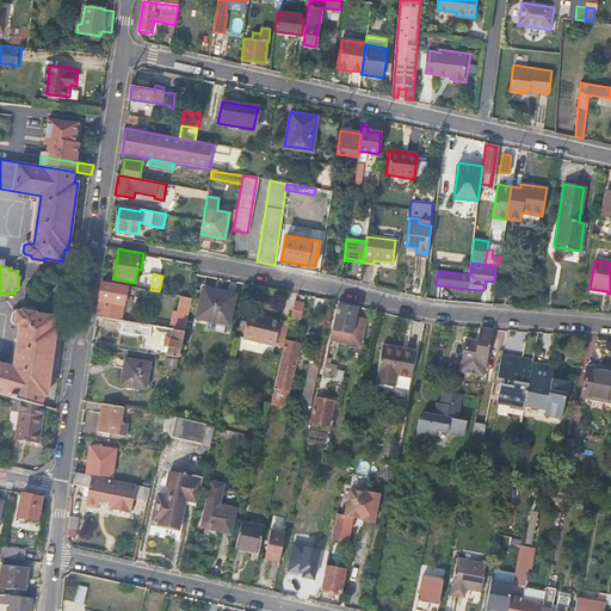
[(128,285),(103,281),(100,300),(124,304),(128,285)]
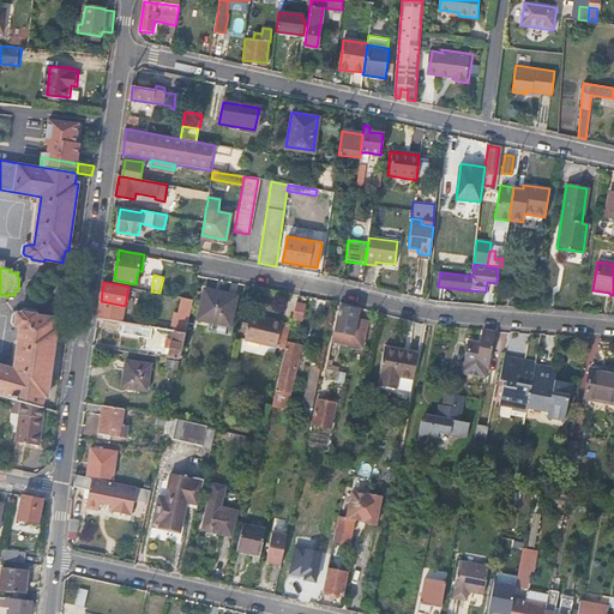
[(238,295),(205,289),(199,319),(230,326),(238,295)]
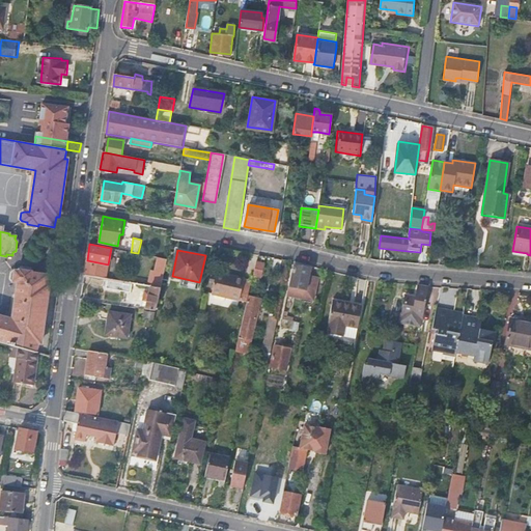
[(155,271),(164,273),(167,258),(159,257),(155,271)]
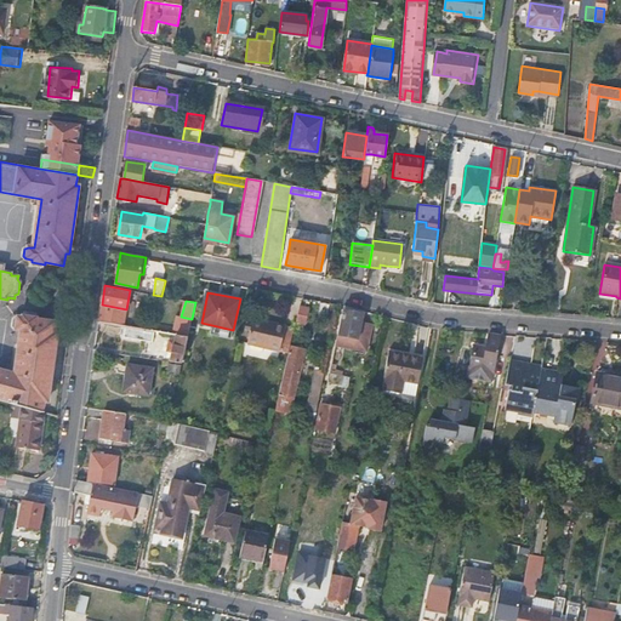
[(126,309),(102,305),(100,322),(124,325),(126,309)]
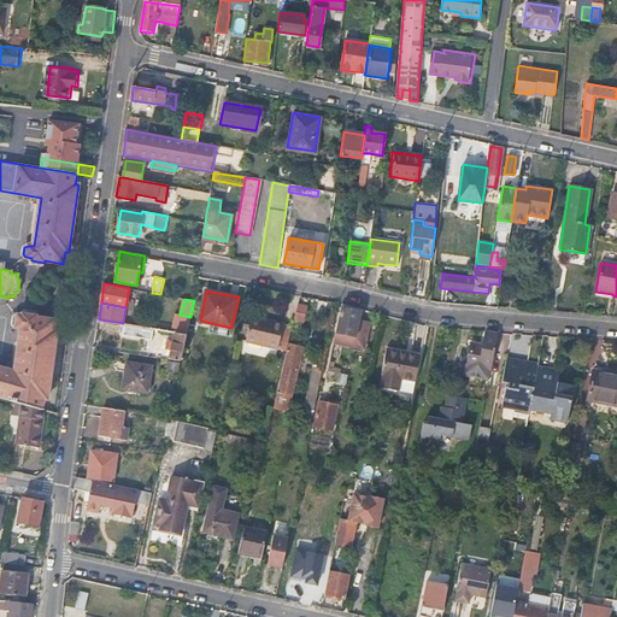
[(306,305),(299,303),(294,319),(303,321),(306,305)]
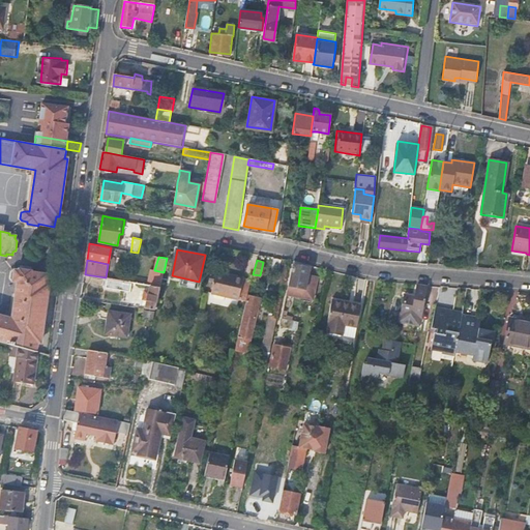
[(310,274),(311,265),(294,260),(287,295),(314,300),(318,276),(310,274)]
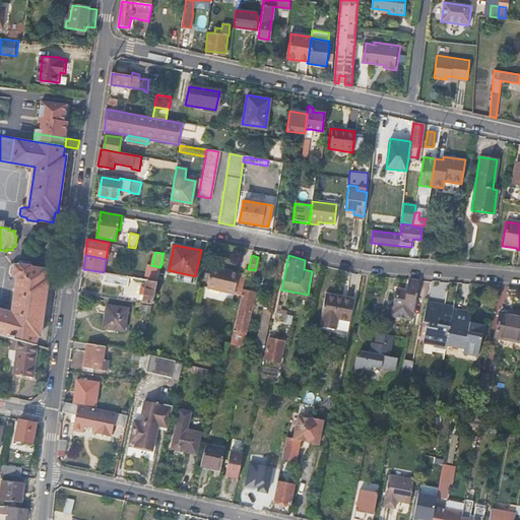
[(18,340),(36,345),(37,336),(40,337),(49,279),(45,278),(46,269),(30,267),(30,266),(19,264),(19,266),(14,265),(11,267),(10,273),(12,275),(18,276),(12,314),(0,310),(0,335),(10,338),(12,338),(17,340),(18,340)]
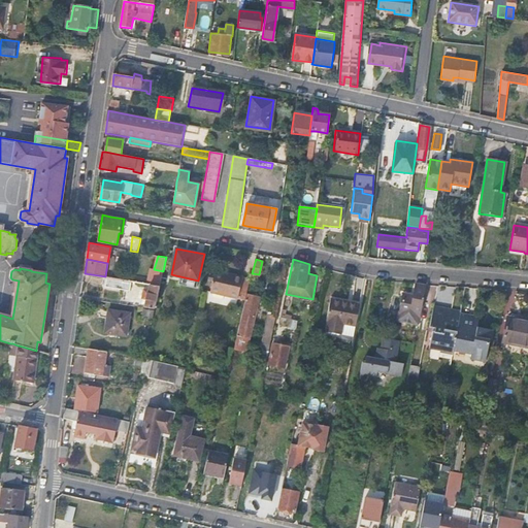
[(160,286),(163,271),(154,269),(147,268),(144,284),(151,285),(160,286)]
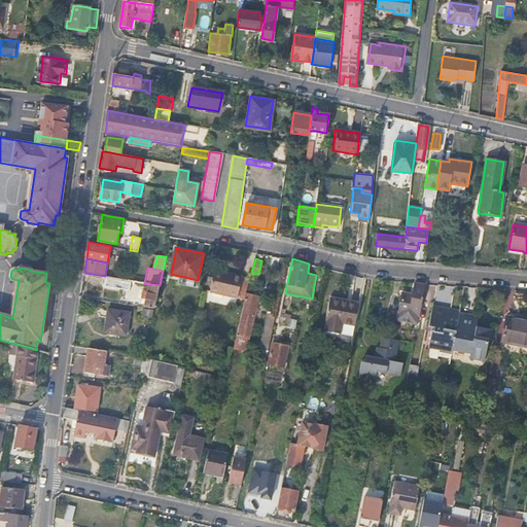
[(211,290),(245,299),(250,277),(216,269),(211,290)]
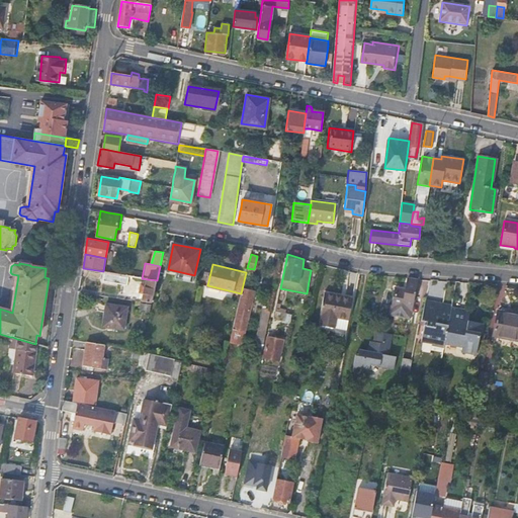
[(128,283),(130,276),(105,271),(104,279),(128,283)]
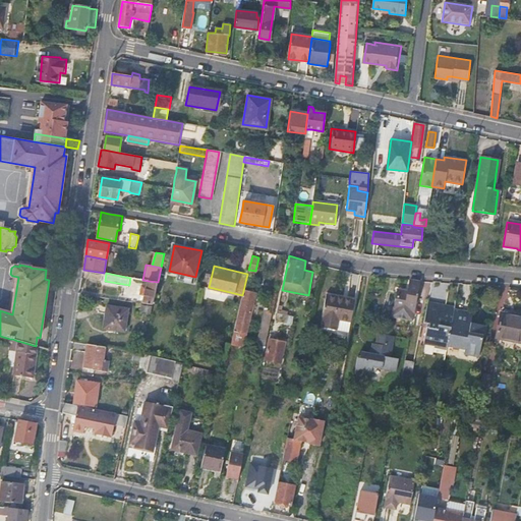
[(413,322),(420,282),(410,280),(408,291),(398,289),(393,317),(413,322)]
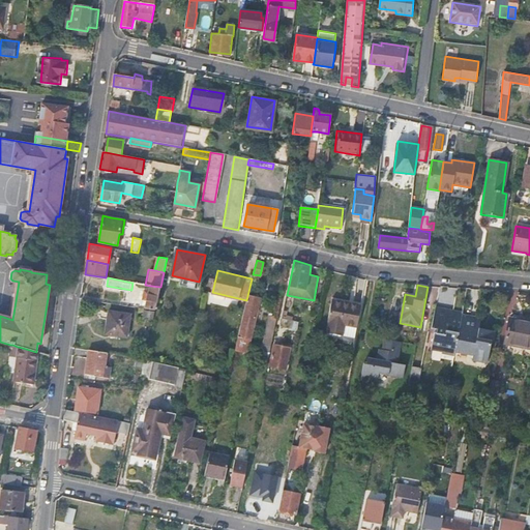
[(156,310),(160,287),(151,286),(146,307),(156,310)]
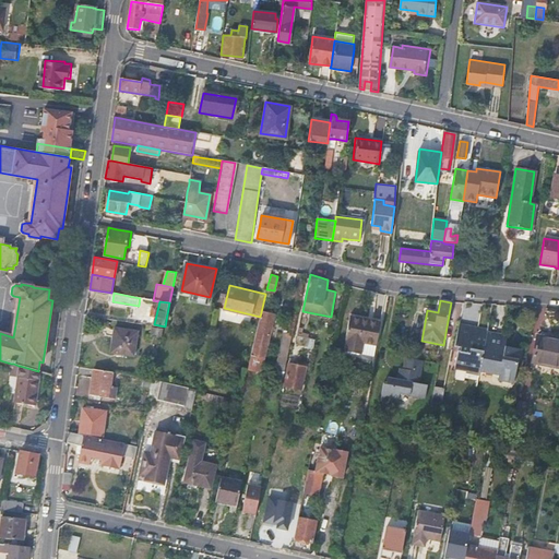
[(277,314),(263,311),(252,354),(251,354),(248,368),(261,371),(272,324),(276,324),(277,314)]
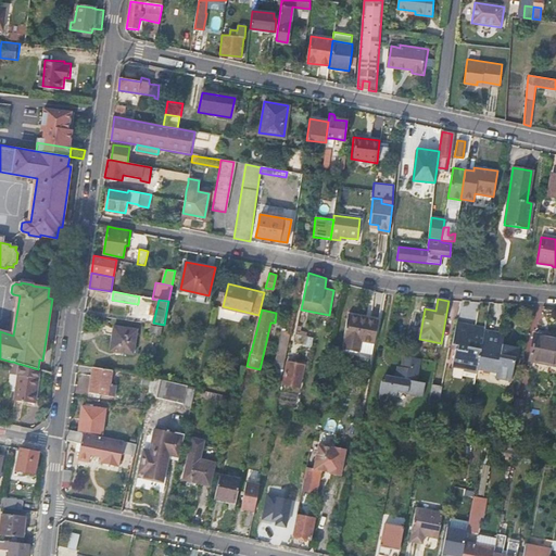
[(343,348),(373,353),(379,318),(349,313),(344,335),(345,335),(343,348)]
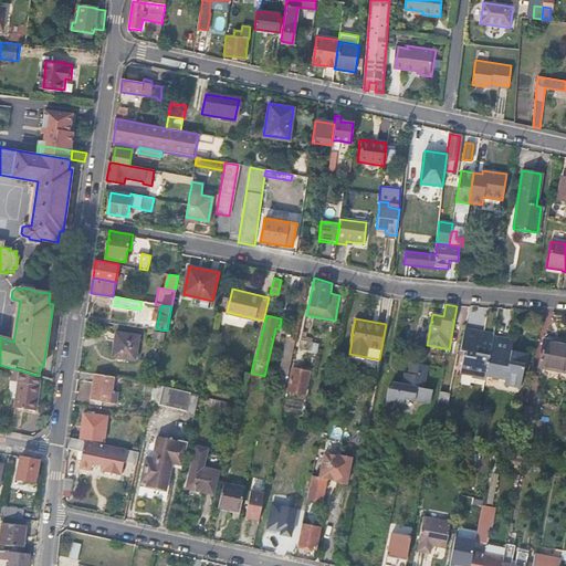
[(471,375),(484,377),(485,375),(492,339),(493,334),(483,333),(483,331),(464,327),(461,349),(465,350),(465,354),(463,354),(460,369),(471,371),(471,375)]
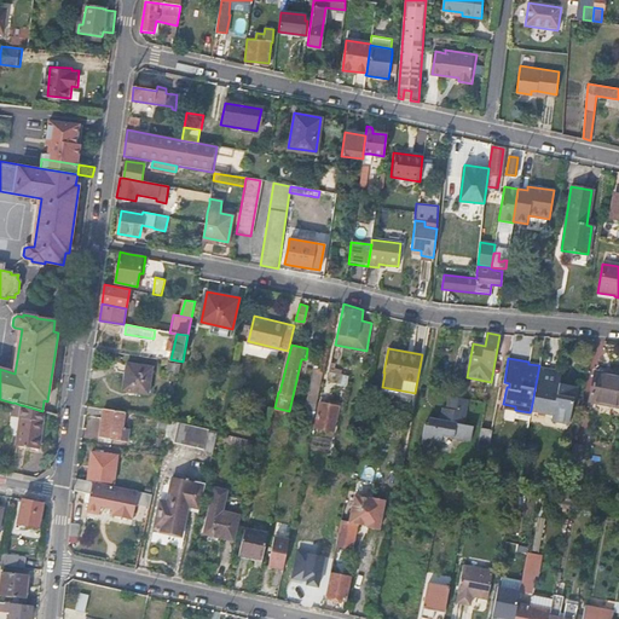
[(168,370),(180,371),(180,363),(169,362),(168,370)]
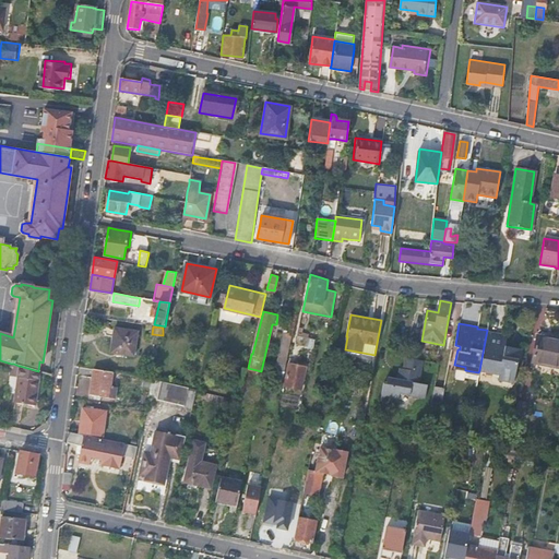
[(298,334),(316,339),(318,331),(299,326),(298,334)]
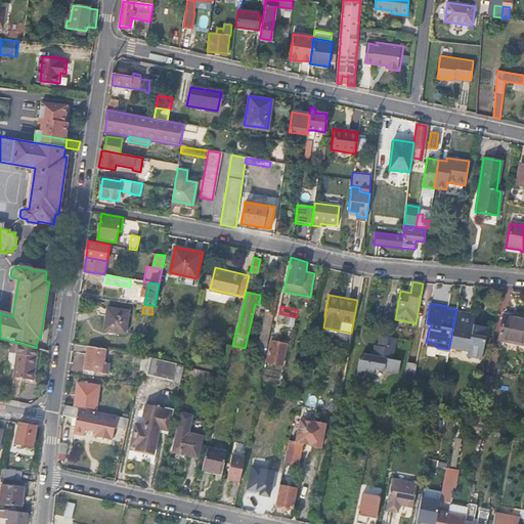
[(130,310),(107,307),(104,330),(126,333),(130,310)]
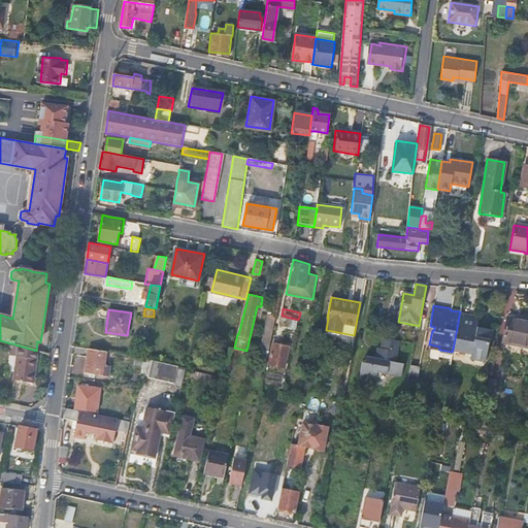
[(260,350),(269,352),(276,315),(267,314),(260,350)]
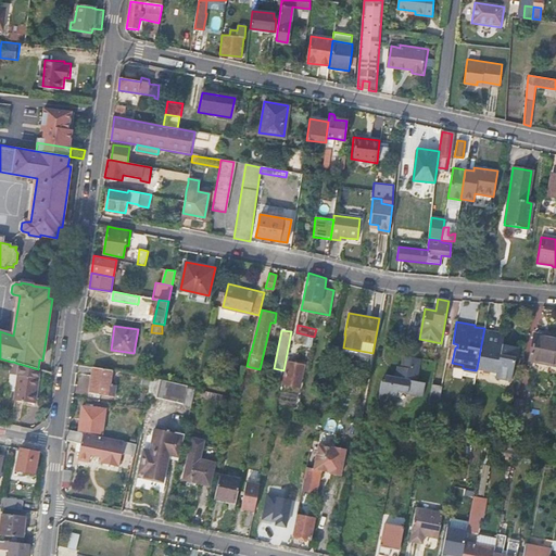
[(483,333),(477,368),(495,371),(494,378),(510,381),(517,346),(503,344),(504,338),(483,333)]
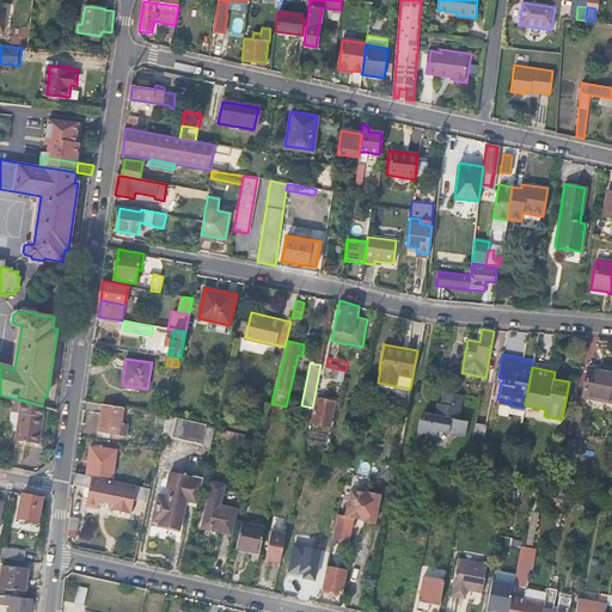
[(583,396),(611,401),(611,372),(588,367),(583,396)]
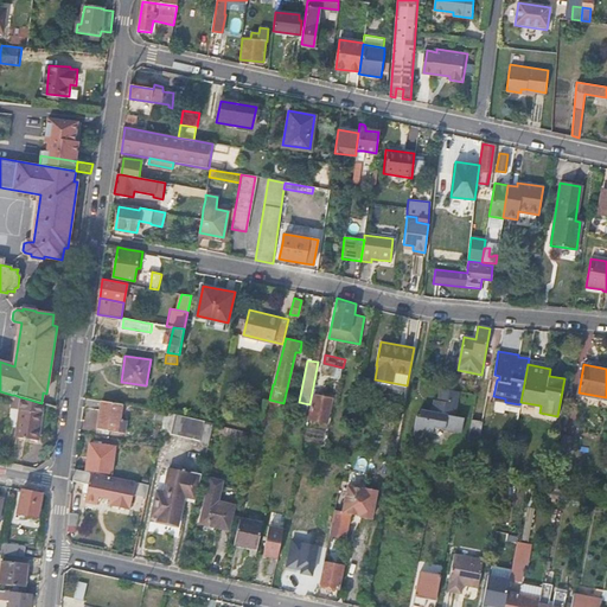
[(459,393),(440,389),(439,397),(435,413),(432,411),(420,409),(417,415),(416,415),(411,434),(439,440),(441,428),(448,430),(462,433),(465,419),(454,417),(459,393)]
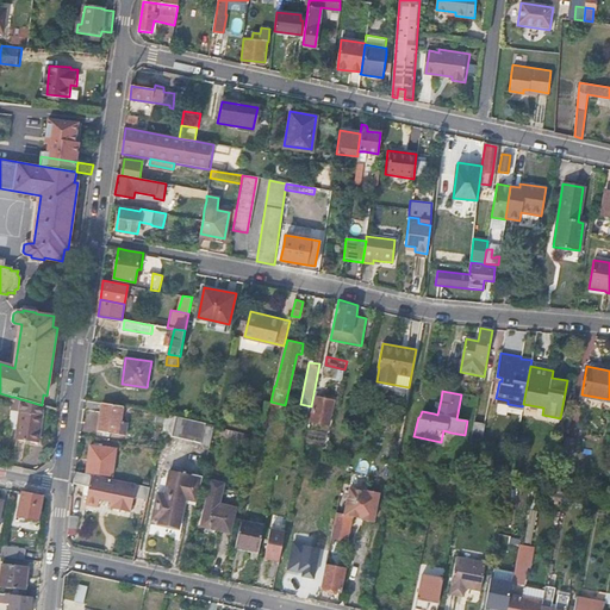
[(311,411),(309,421),(328,424),(332,399),(315,396),(311,411)]
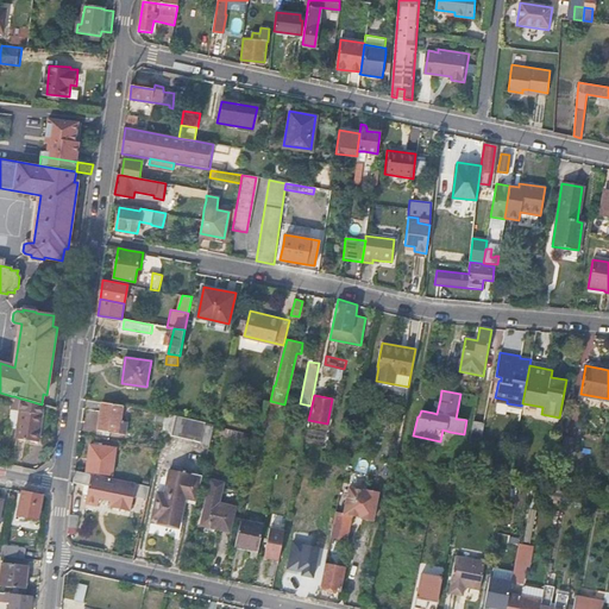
[(12,396),(11,409),(19,409),(20,399),(14,396),(12,396)]
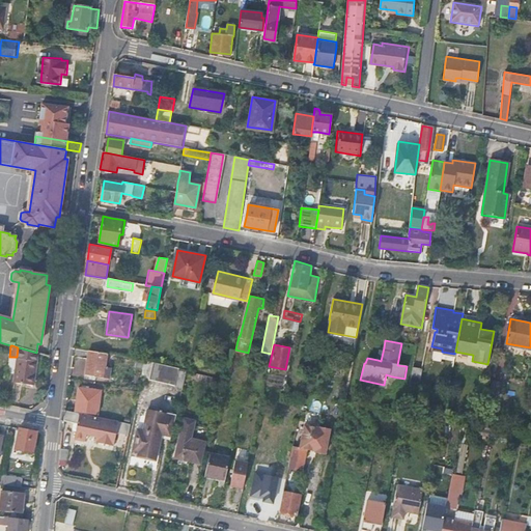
[(19,347),(18,347),(17,357),(14,383),(34,385),(38,354),(36,353),(19,347)]
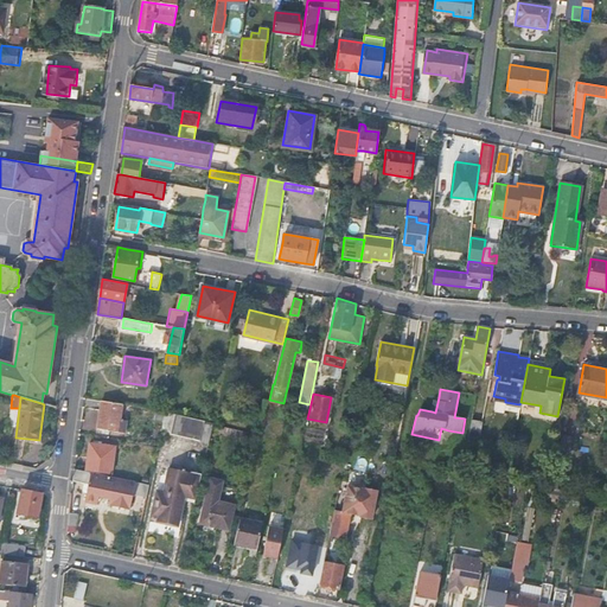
[(119,432),(122,403),(103,401),(98,428),(119,432)]
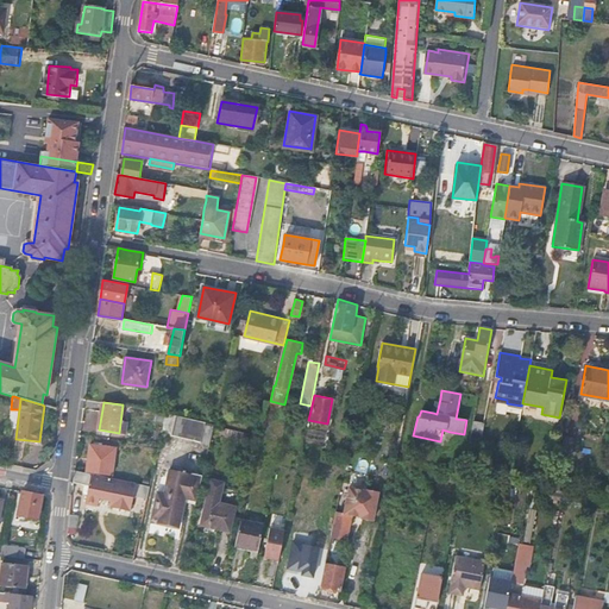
[(167,413),(156,410),(154,421),(164,424),(167,413)]
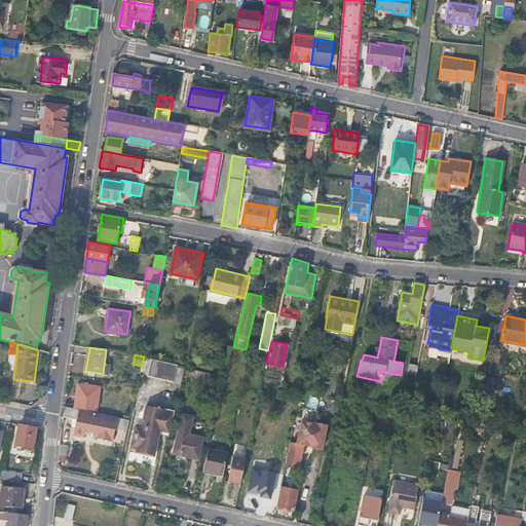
[(181,383),(185,366),(144,357),(142,366),(140,375),(181,383)]
